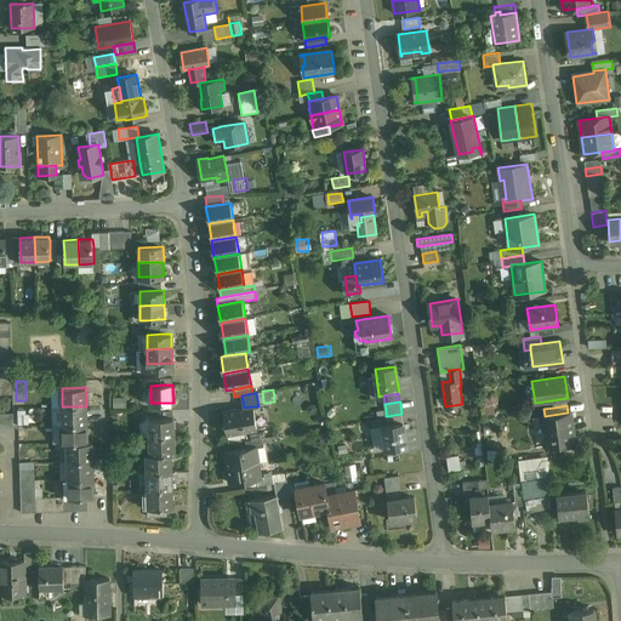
[(86,406),(62,406),(62,425),(86,425),(86,406)]
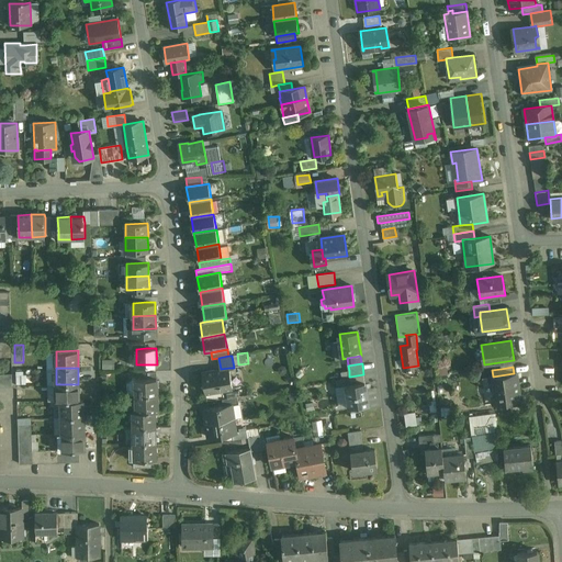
[(221,369),(202,372),(205,393),(233,388),(229,368),(221,369)]
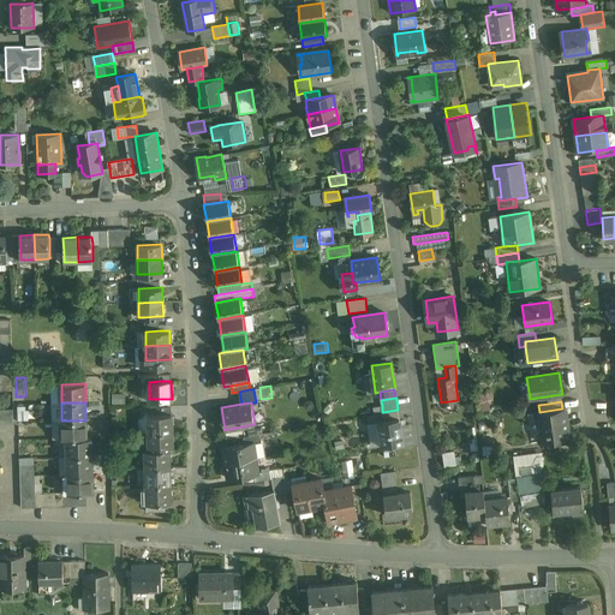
[(539,412),(537,412),(541,441),(568,437),(565,408),(562,408),(539,412)]
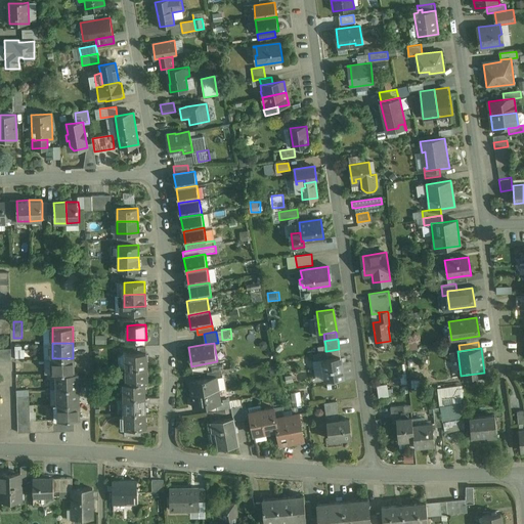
[(11,349),(0,349),(0,361),(11,361),(11,349)]
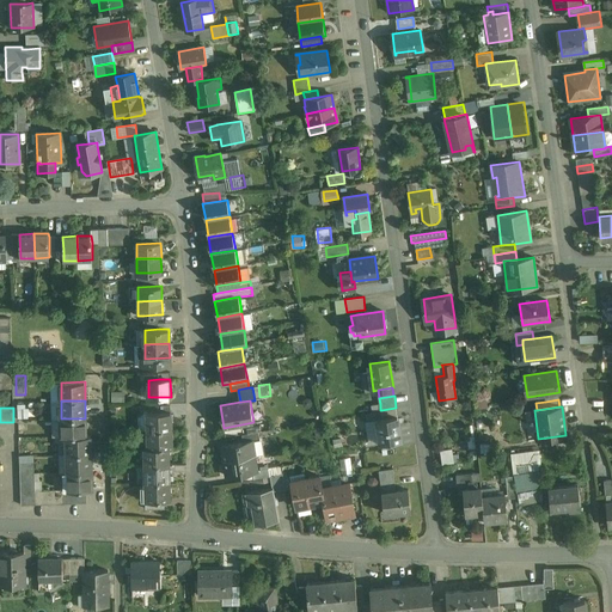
[(396,408),(381,410),(381,418),(397,416),(396,408)]
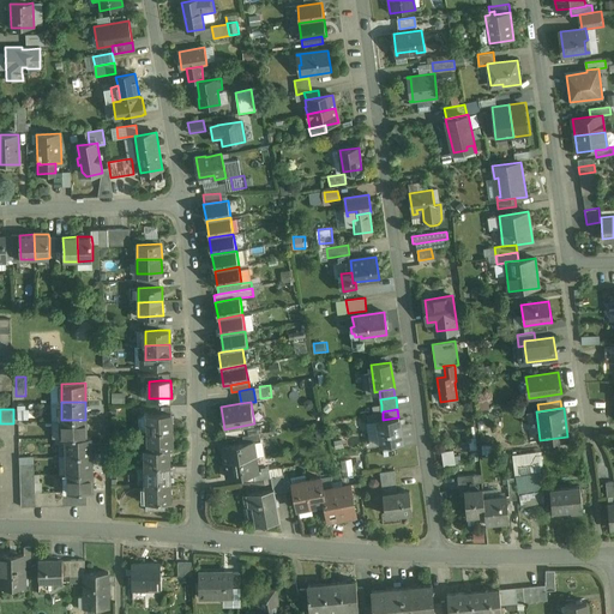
[(157,413),(149,414),(149,432),(172,431),(172,413),(170,413),(157,413)]
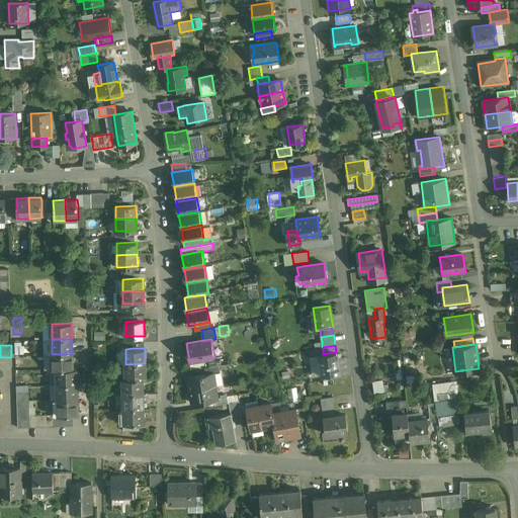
[(323,354),(320,355),(321,366),(322,366),(323,374),(322,374),(322,375),(339,372),(336,352),(323,354)]
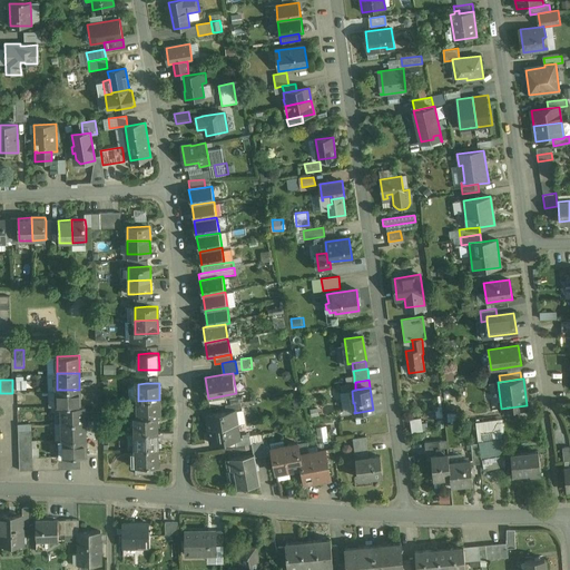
[(79,390),(57,390),(58,408),(62,406),(80,406),(80,405),(79,390)]
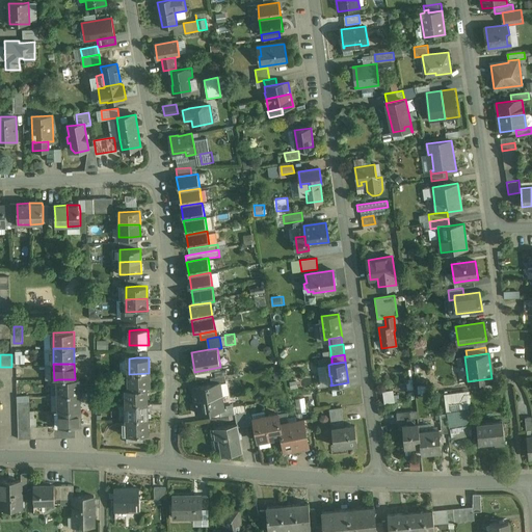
[(149,373),(129,374),(130,389),(147,389),(150,389),(149,373)]
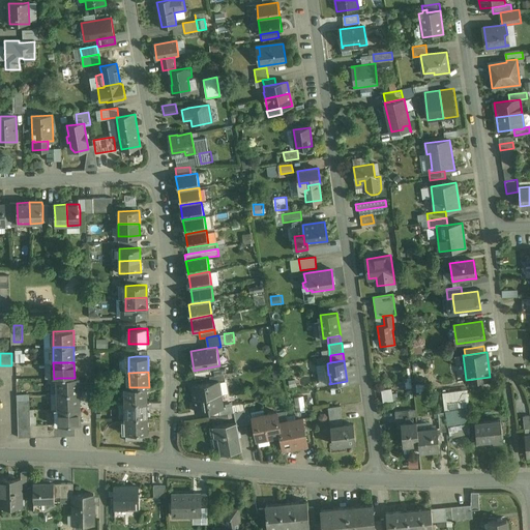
[(224,374),(209,376),(210,383),(218,381),(218,382),(225,381),(224,374)]
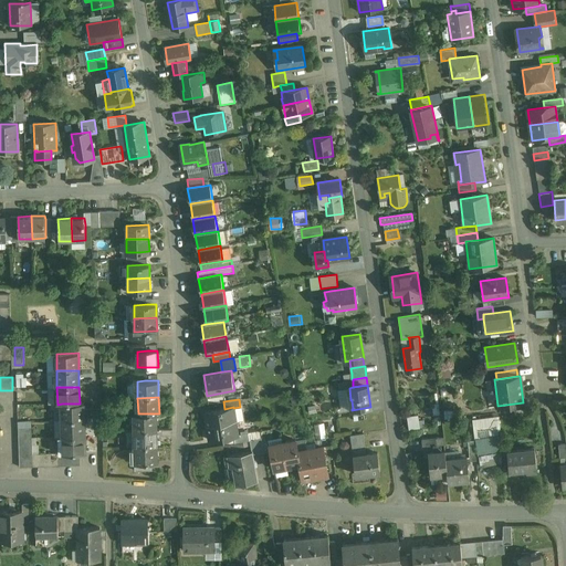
[(80,404),(62,404),(62,420),(84,420),(84,402),(80,402),(80,404)]
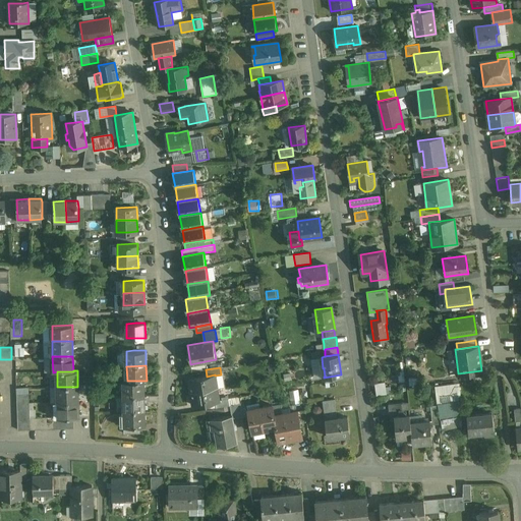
[(207,377),(188,380),(190,392),(218,388),(215,375),(215,374),(207,377)]
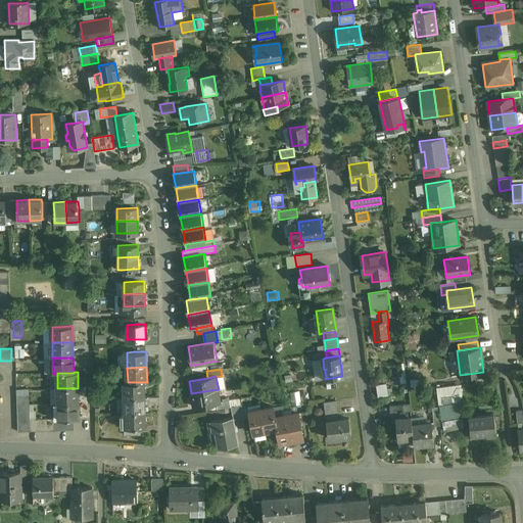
[(391,381),(378,384),(380,395),(393,393),(391,381)]
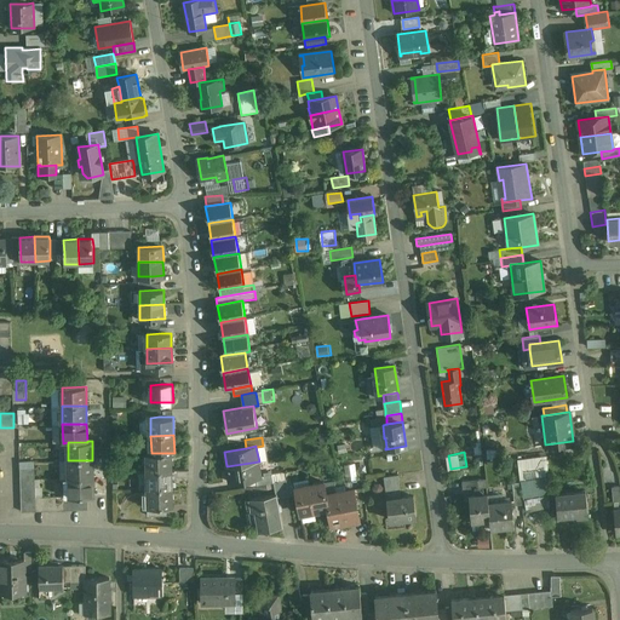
[(171,453),(151,453),(148,453),(148,471),(171,471),(171,453)]
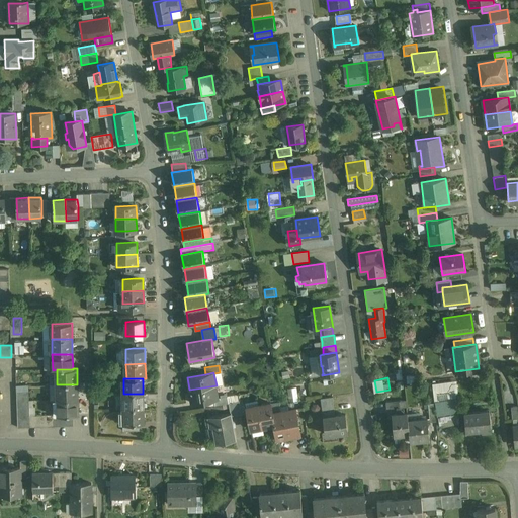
[(454,382),(433,385),(434,402),(435,403),(436,402),(435,402),(456,398),(454,382)]
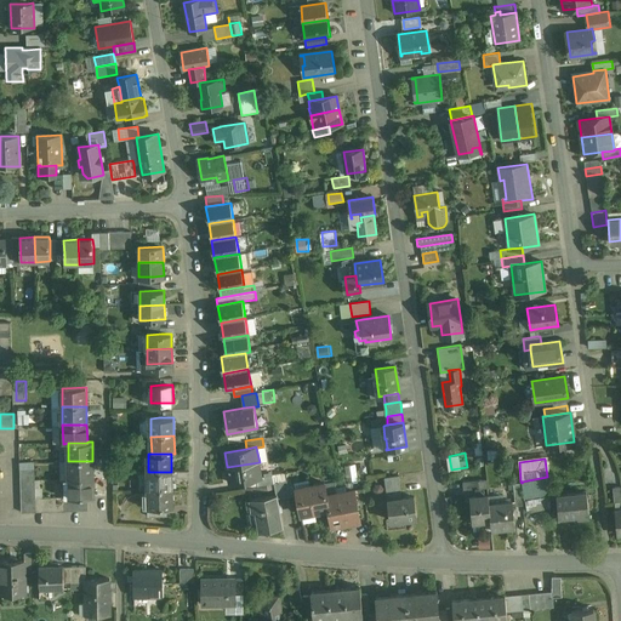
[(92,461),(68,461),(69,479),(93,479),(92,461)]
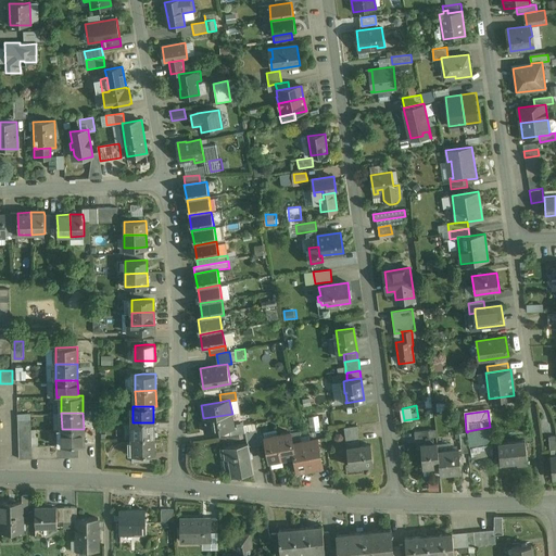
[(232,414),(203,418),(205,432),(235,428),(235,427),(232,414)]
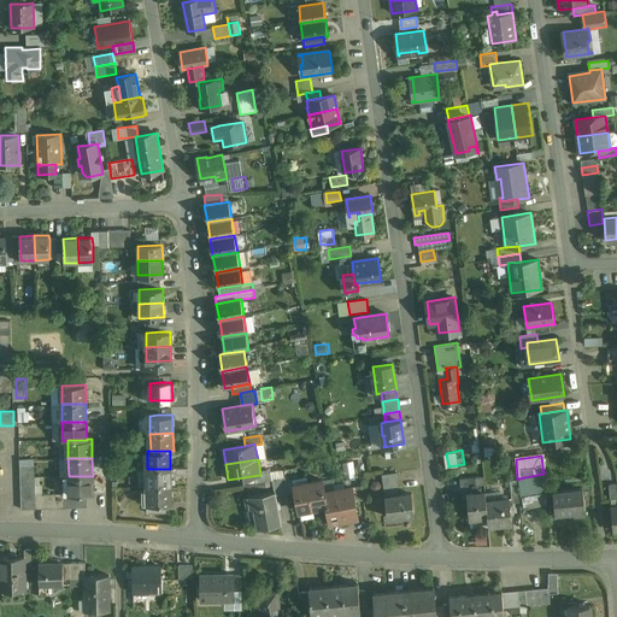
[(170,469),(147,469),(147,487),(171,486),(170,469)]
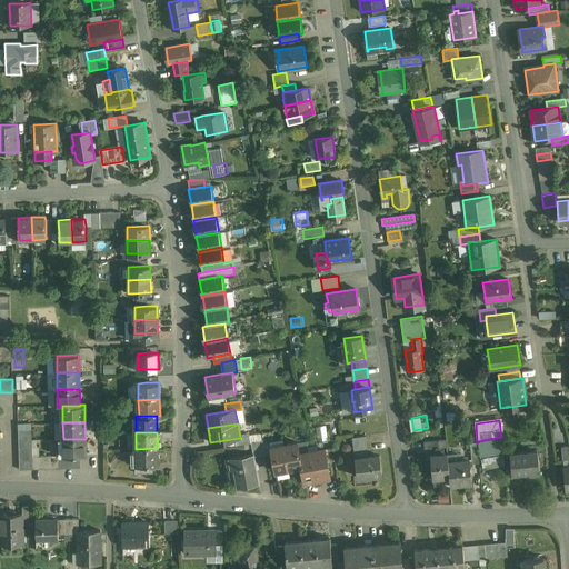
[(250,436),(240,437),(240,438),(236,439),(237,445),(251,442),(250,436)]
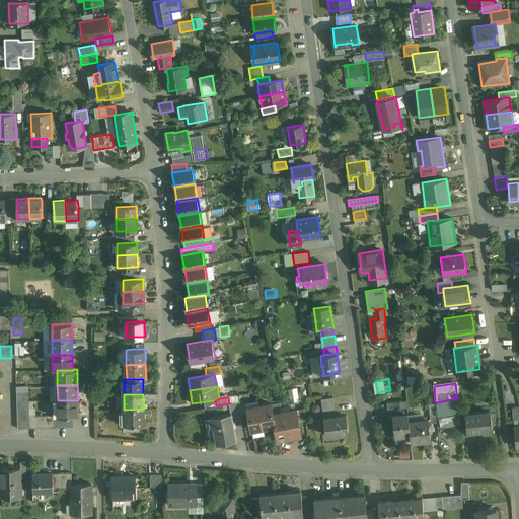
[(334,397),(321,399),(323,413),(334,411),(336,411),(334,397)]
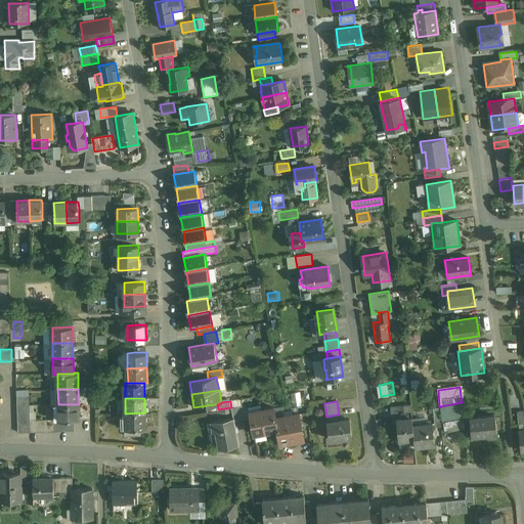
[(462,402),(440,406),(441,406),(442,420),(464,417),(462,402)]
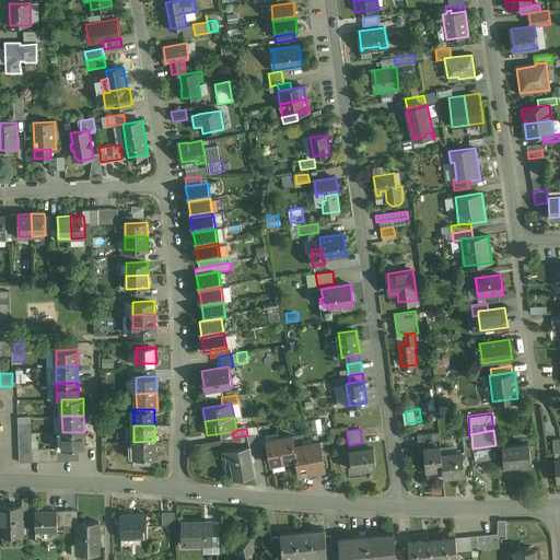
[(84,432),(62,432),(62,448),(84,448),(84,432)]
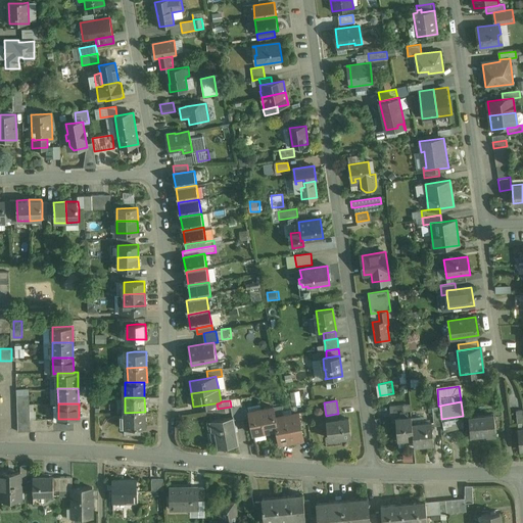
[(241,405),(231,407),(233,417),(234,420),(244,418),(241,405)]
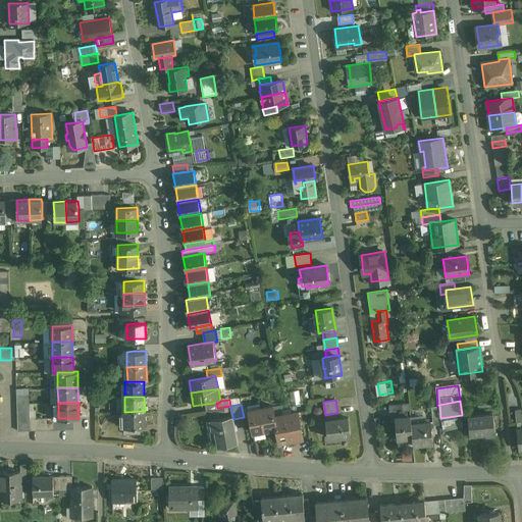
[(402,404),(388,405),(389,412),(403,411),(402,404)]
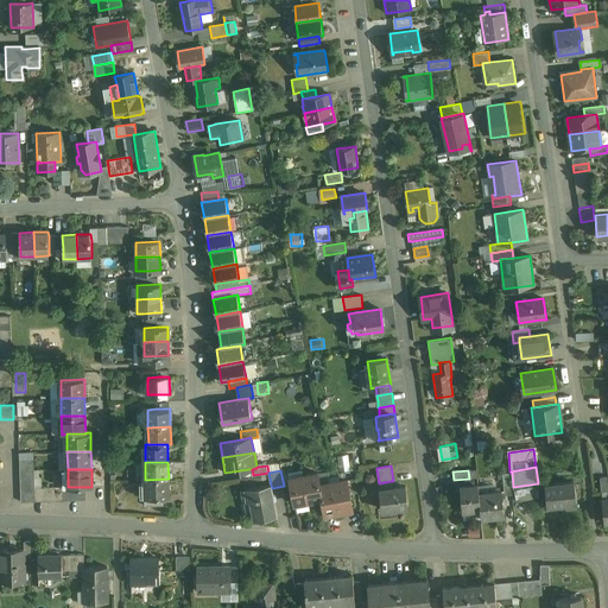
[(510,472),(502,473),(505,491),(512,491),(511,473),(510,472)]
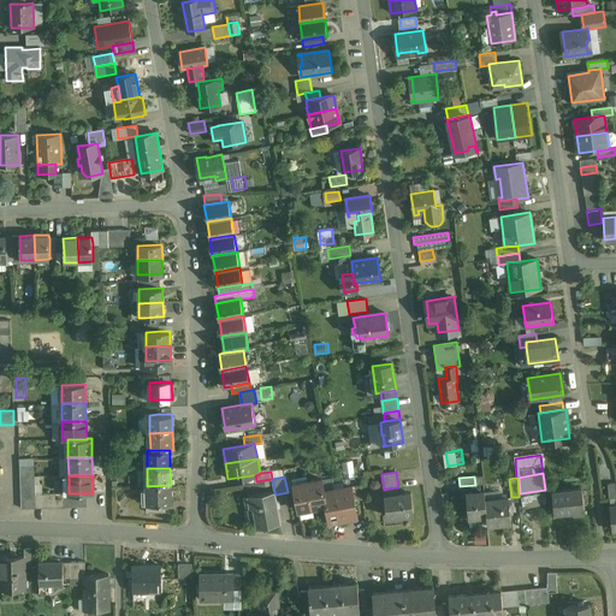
[(323,479),(308,483),(313,508),(326,505),(327,505),(324,491),(325,491),(323,479)]
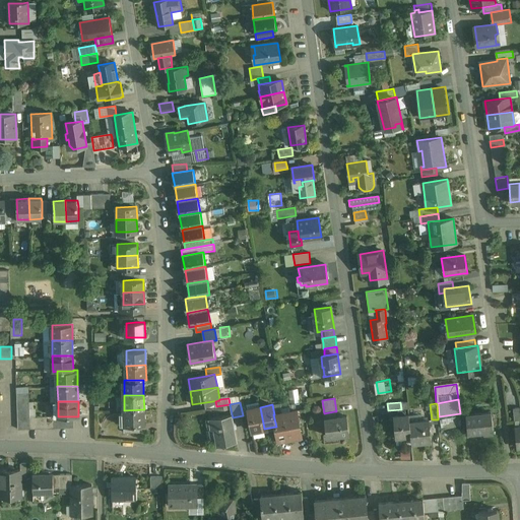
[(260,407),(248,409),(252,431),(264,429),(260,407)]
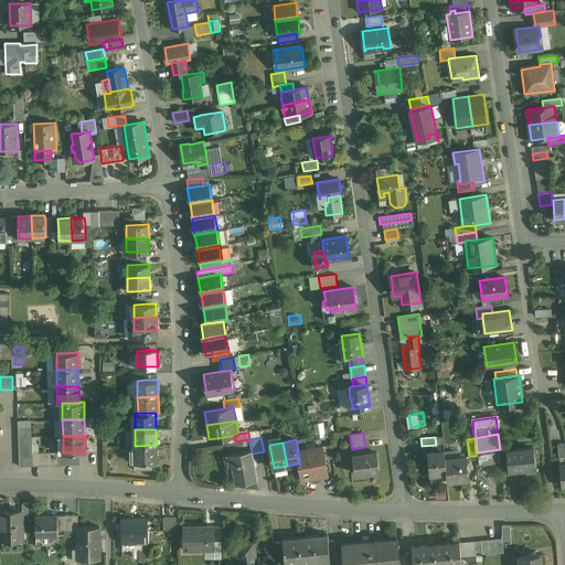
[(157,445),(135,446),(136,462),(152,461),(157,461),(157,445)]
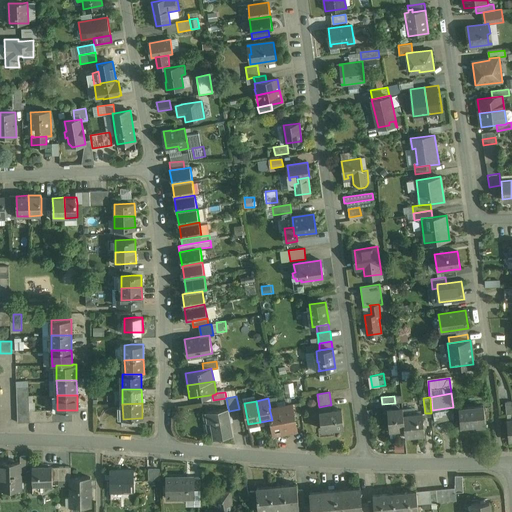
[(270,408),(269,408),(272,420),(271,420),(274,434),(297,429),(294,418),(295,418),(292,404),(270,408)]
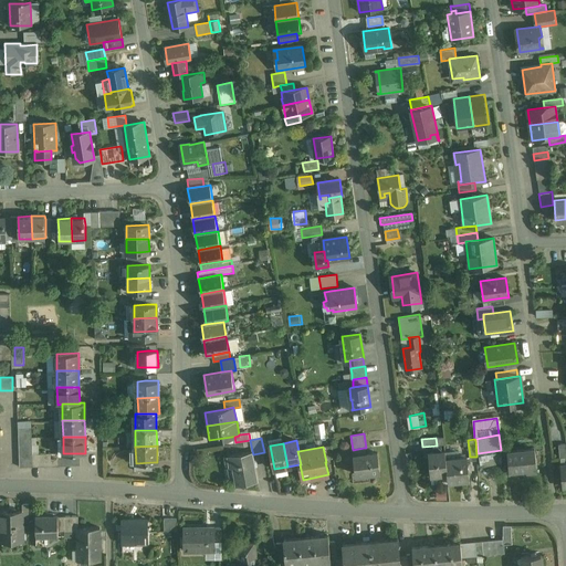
[(535,449),(507,451),(510,472),(536,470),(535,449)]
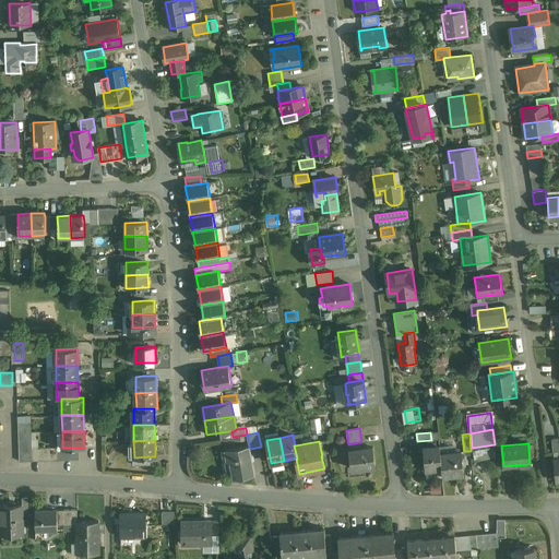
[(249,445),(225,450),(226,461),(229,461),(233,478),(254,474),(250,449),(249,445)]
